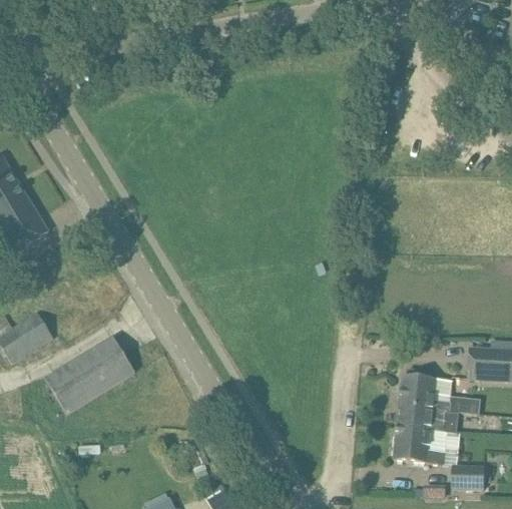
[(0,245),(7,257),(47,231),(2,156),(0,157),(0,245)]
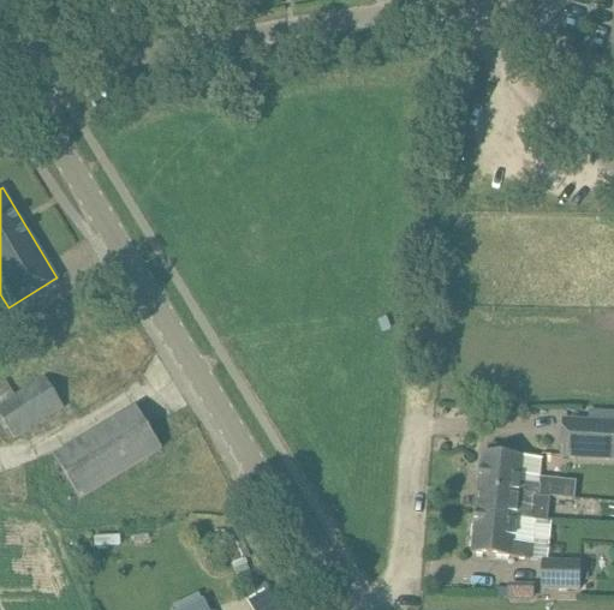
[(5,376),(0,378),(0,419),(3,418),(13,435),(61,405),(63,405),(45,375),(43,376),(16,393),(5,376)]
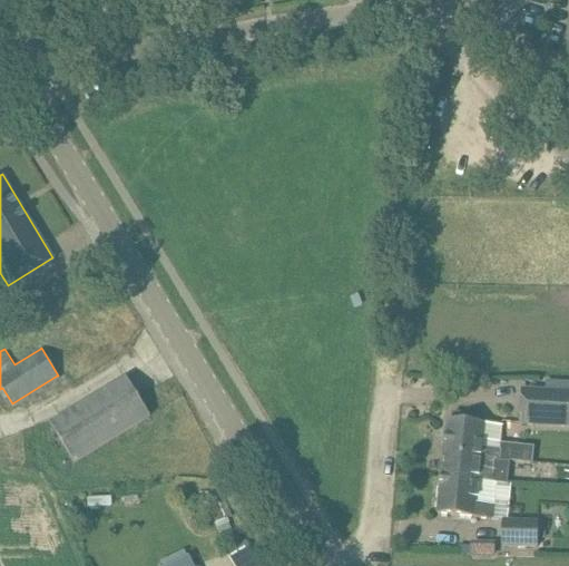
[(75,459),(130,425),(149,413),(126,376),(51,421),(75,459)]
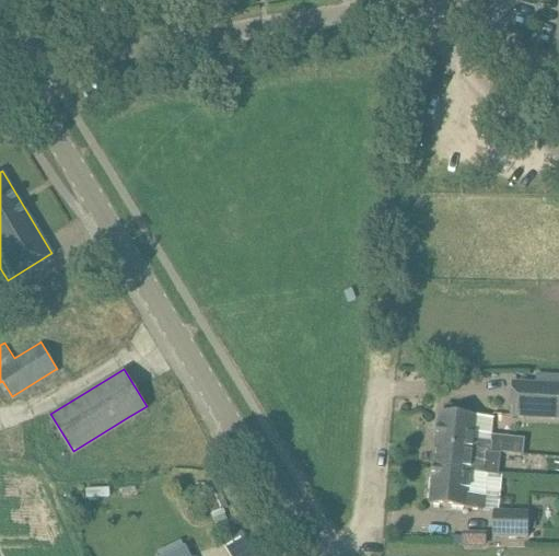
[(512,380),(510,413),(558,415),(558,372),(536,371),(535,381),(512,380)]
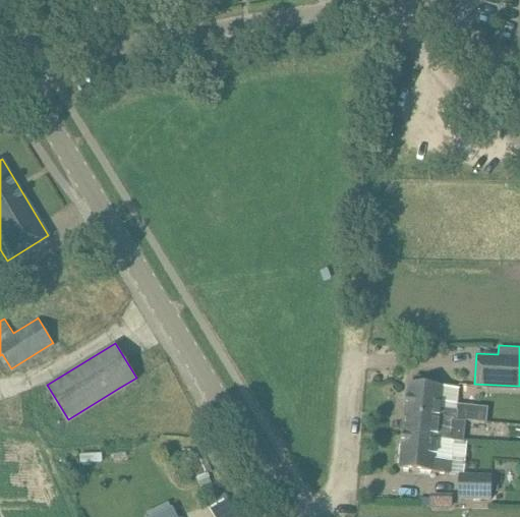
[(402,433),(399,466),(450,471),(453,438),(463,440),(465,419),(455,418),(457,402),(458,386),(437,384),(438,378),(413,375),(412,381),(407,381),(402,433)]
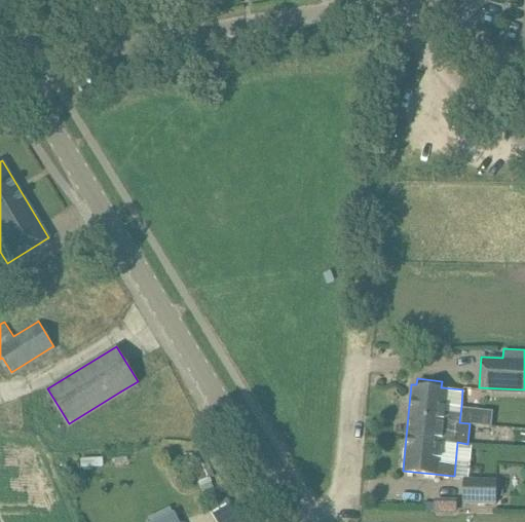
[(461,499),(495,502),(495,494),(501,494),(502,478),(462,476),(461,499)]
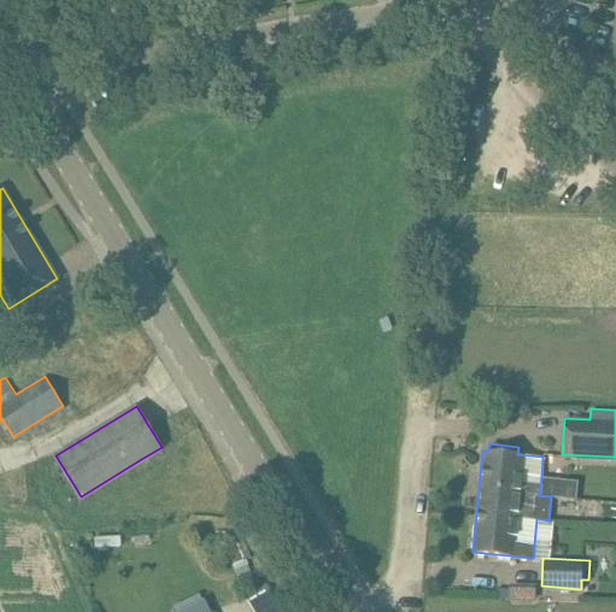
[(285,611),(271,581),(246,592),(256,611),(285,611)]
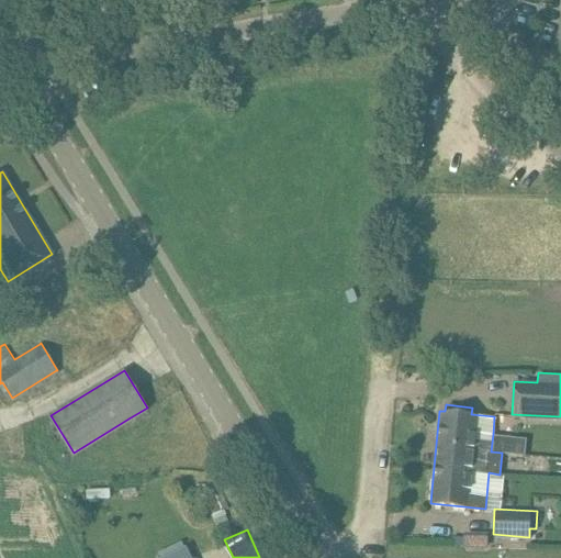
[(194,557),(187,542),(159,556),(160,557),(194,557)]
